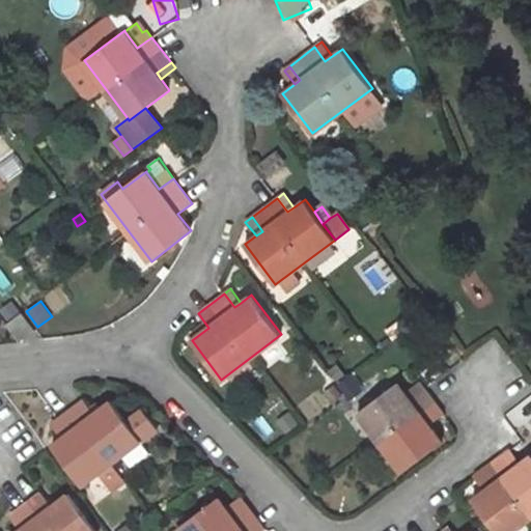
[(421,307),(408,316),(414,325),(427,315),(421,307)]
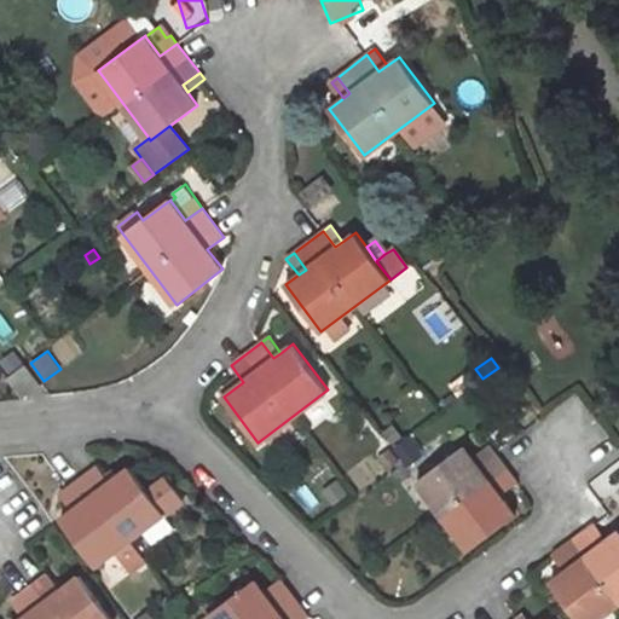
[(41,385),(25,363),(7,377),(23,399),(41,385)]
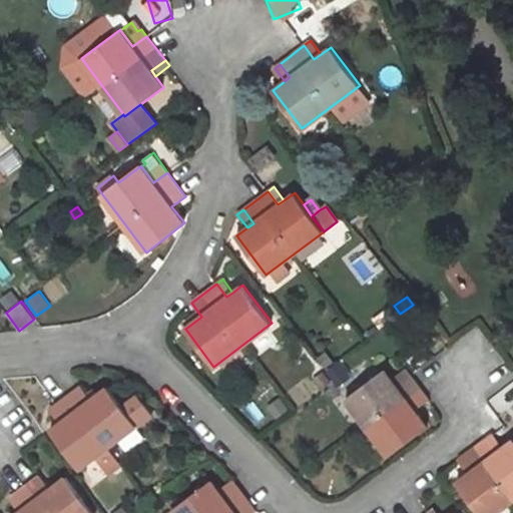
[(380,329),(393,320),(385,310),(372,319),(380,329)]
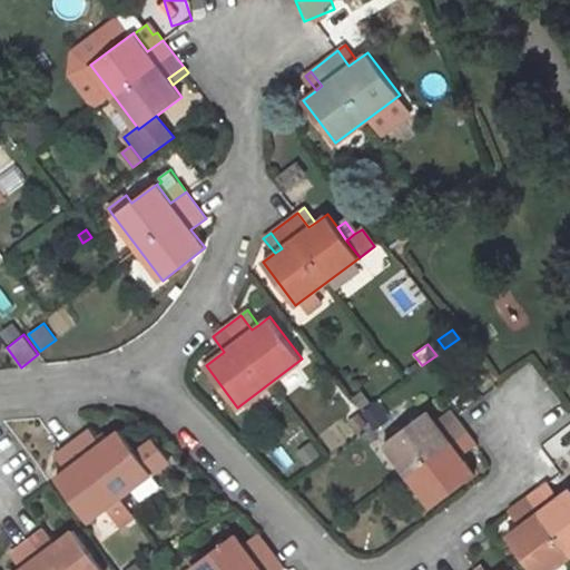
[(371,402),(362,390),(352,396),(362,410),(371,402)]
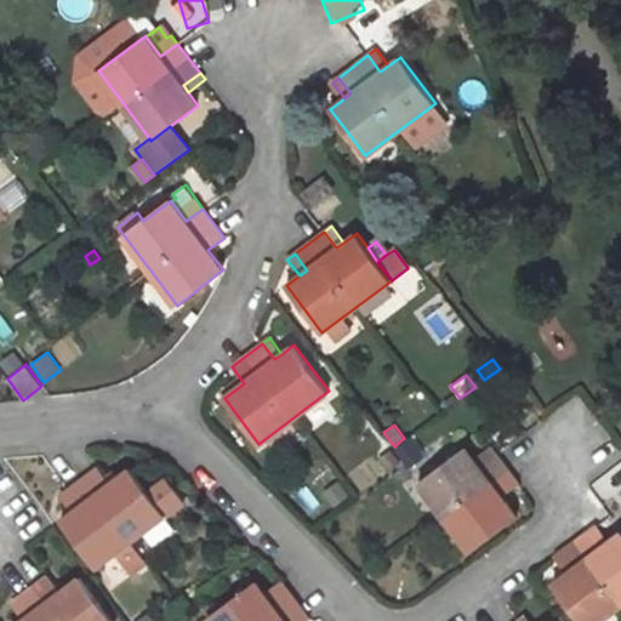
[(426,454),(412,437),(397,449),(410,467),(426,454)]
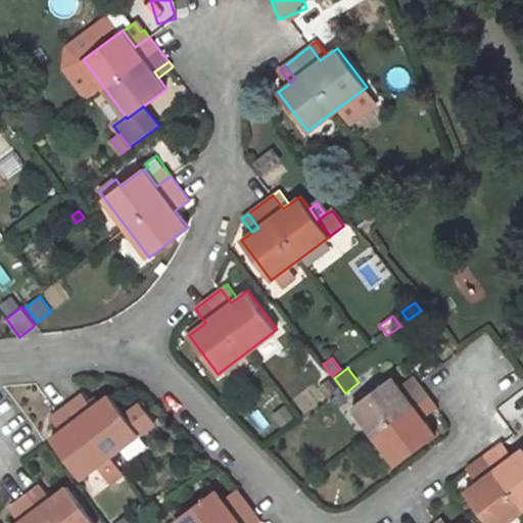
[(413,375),(399,386),(403,392),(418,381),(413,375)]
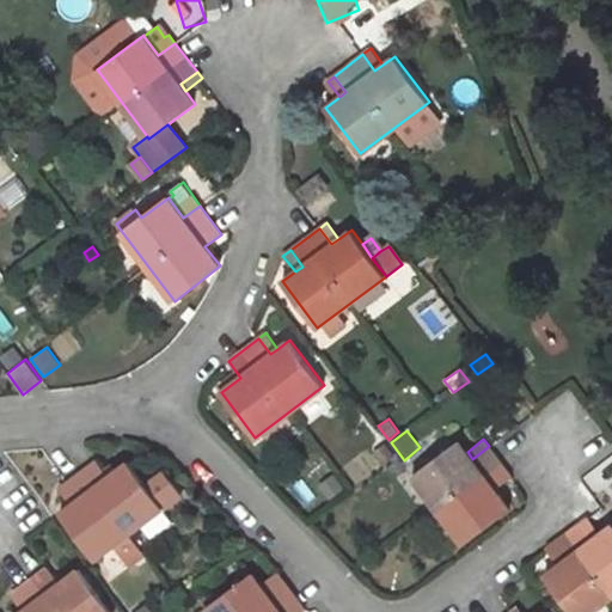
[(458,440),(412,475),(465,544),(510,509),(495,489),(512,477),(489,446),(472,459),(467,452),(458,440)]
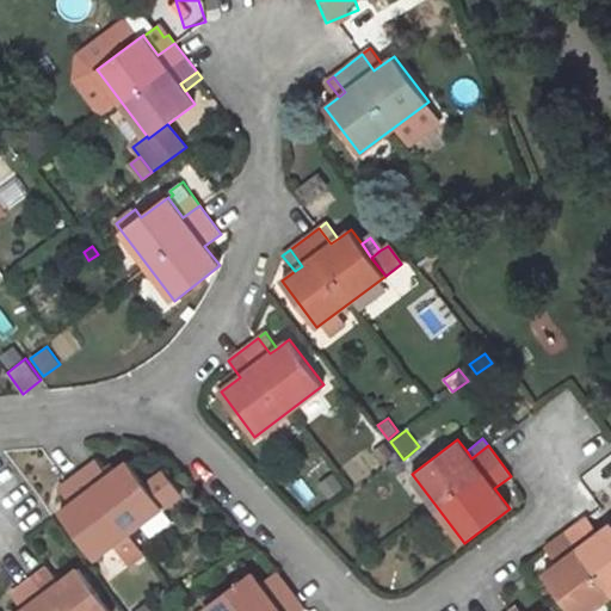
[(393,455),(384,444),(374,452),(382,463),(393,455)]
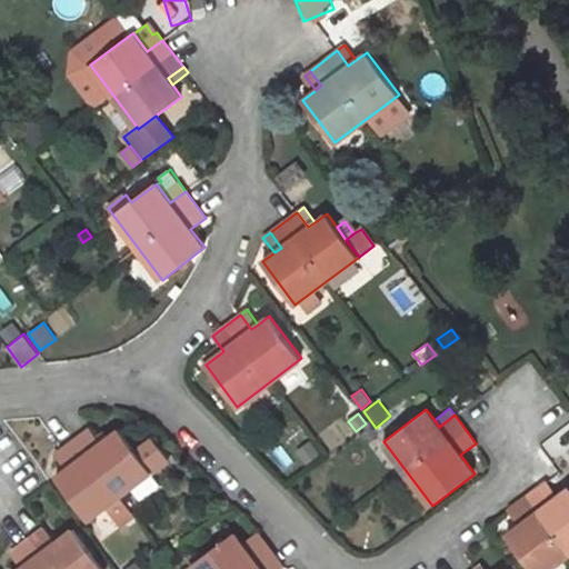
[(67,468),(56,477),(88,519),(107,506),(117,520),(131,509),(120,496),(131,487),(151,472),(169,459),(155,438),(137,451),(120,428),(101,442),(95,447),(90,442),(83,432),(62,448),(73,463),(67,468)]
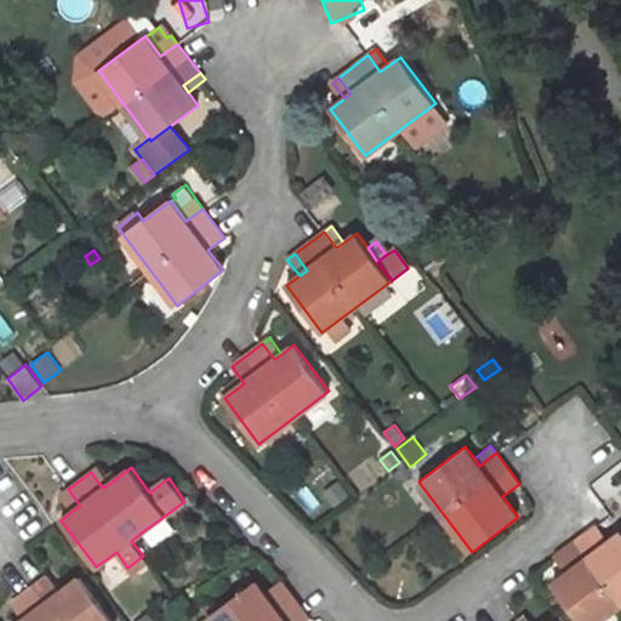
[(98,483),(103,488),(110,483),(106,477),(98,483)]
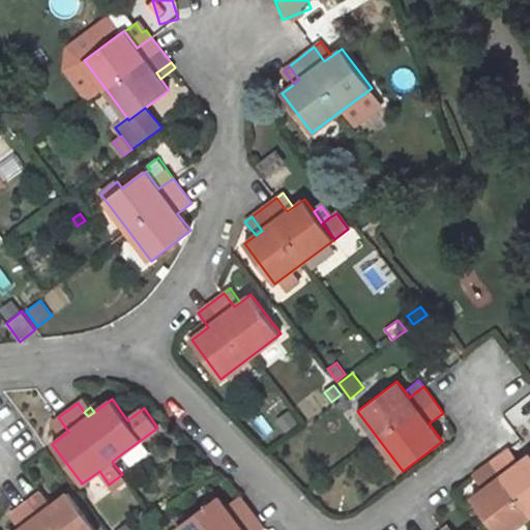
[(298,422),(289,410),(276,419),(286,432),(298,422)]
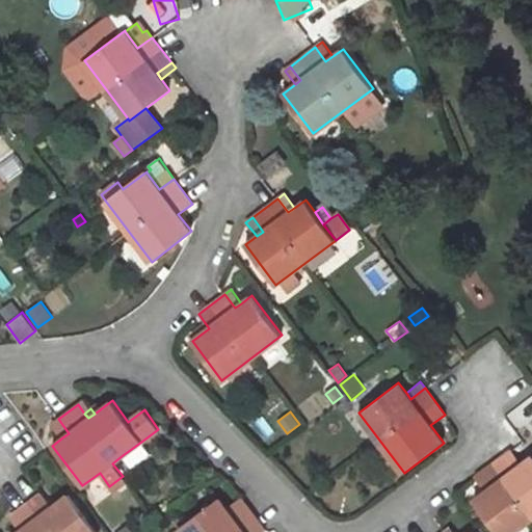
[(52,424),(62,437),(69,433),(58,419),(52,424)]
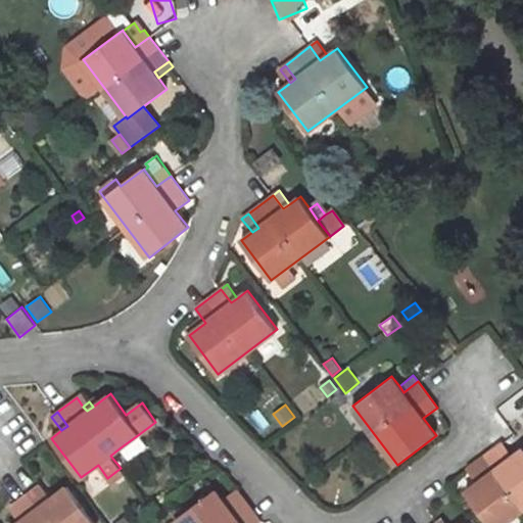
[(139,434),(121,447),(129,460),(147,446),(139,434)]
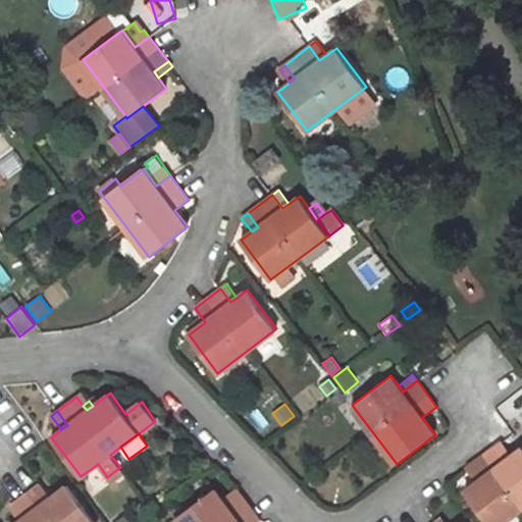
[(502,440),(496,445),(506,459),(513,455),(502,440)]
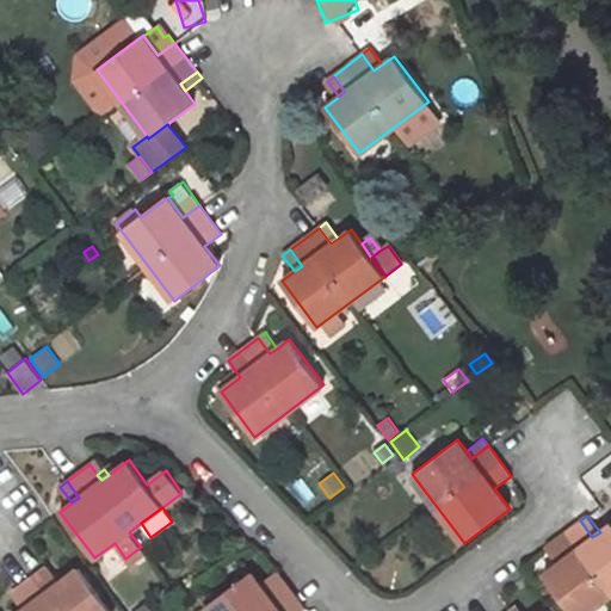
[(556,565),(543,574),(571,610),(590,610),(610,594),(610,523),(600,532),(592,537),(580,520),(550,543),(563,560),(556,565)]
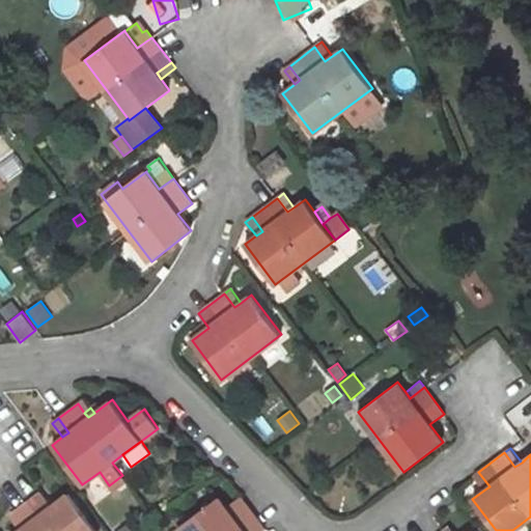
[(478,472),(472,476),(483,491),(490,486),(478,472)]
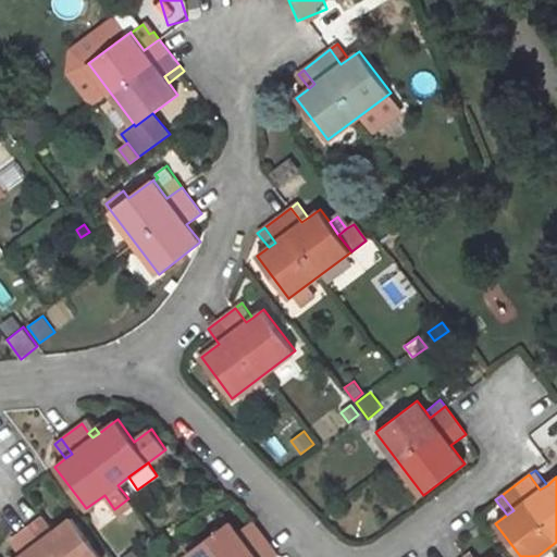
[(21,556),(19,556),(102,556),(73,517),(54,531),(42,516),(16,535),(19,539),(27,551),(21,556)]
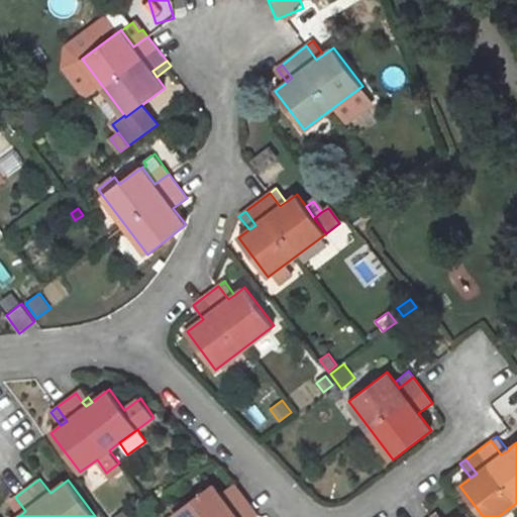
[(213,484),(174,513),(177,516),(253,516),(257,514),(239,490),(225,501),(221,495),(213,484)]
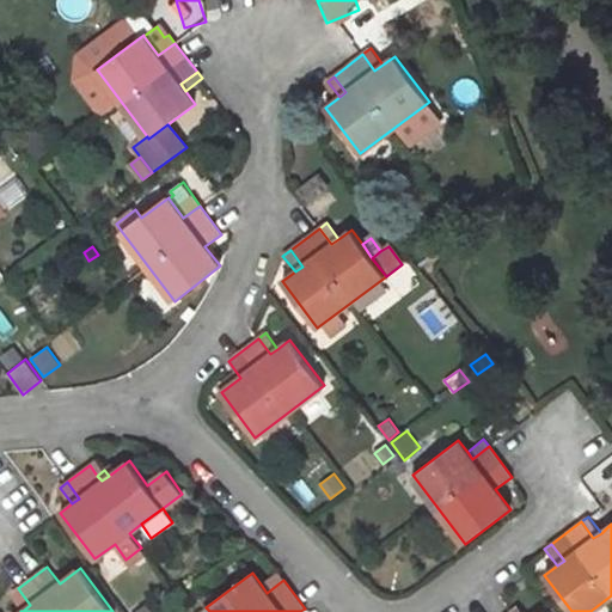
[(279,573),(262,586),(267,593),(283,580),(279,573)]
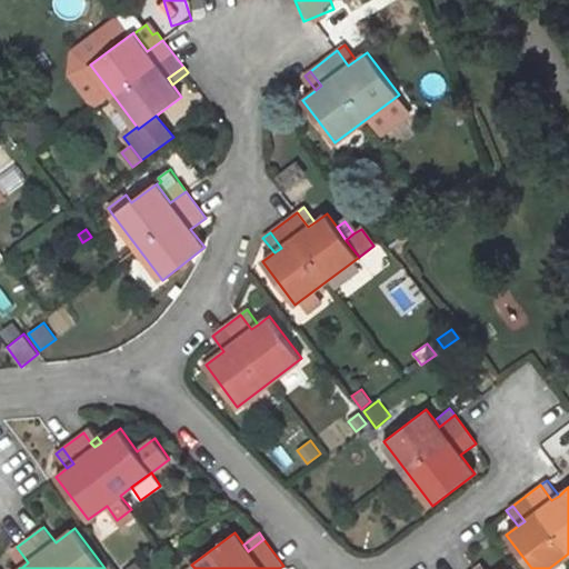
[(155,547),(147,552),(153,560),(160,556),(155,547)]
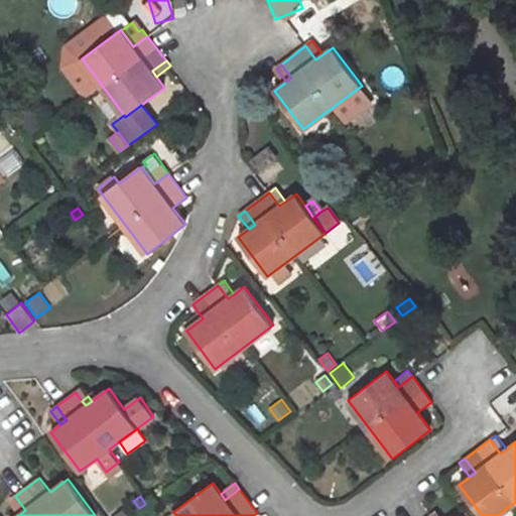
[(17,499),(11,503),(19,515),(25,510),(17,499)]
